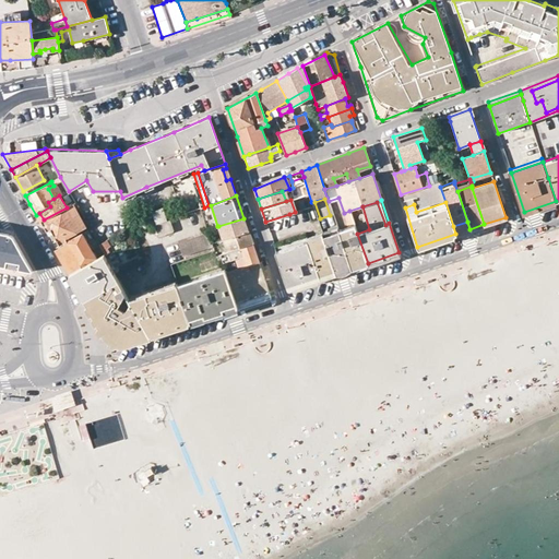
[(75,203),(67,207),(44,219),(40,222),(46,232),(49,229),(57,241),(66,236),(73,232),(66,215),(74,210),(78,209),(75,203)]
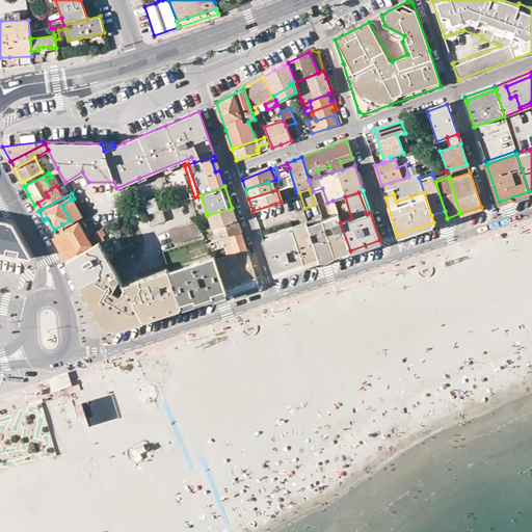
[(71,200),(62,205),(70,220),(79,215),(71,200)]
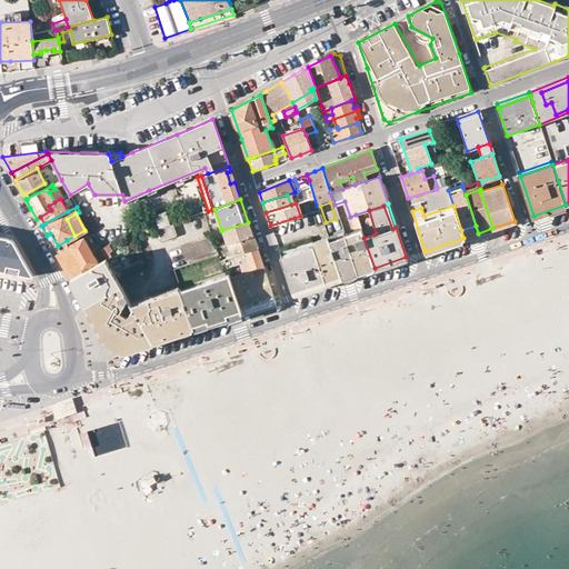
[(163,213),(156,217),(159,227),(168,225),(163,213)]
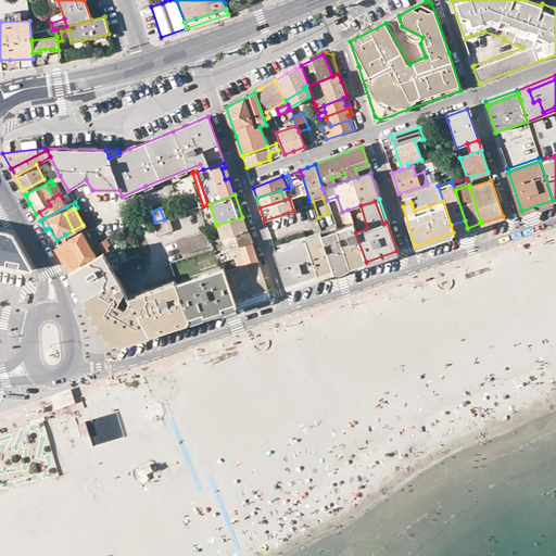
[(222,238),(247,230),(242,217),(217,225),(222,238)]
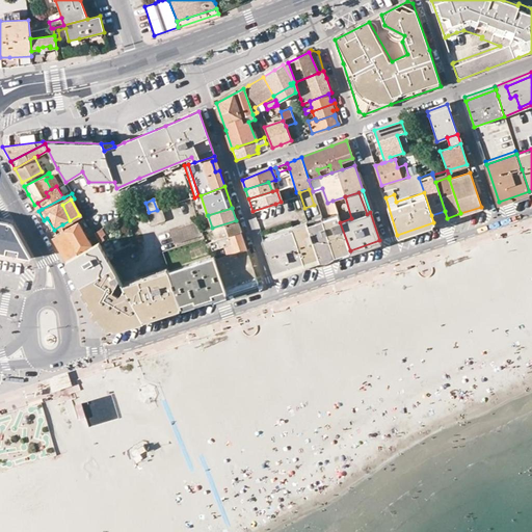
[(164,219),(160,210),(147,214),(150,225),(163,221),(164,219)]
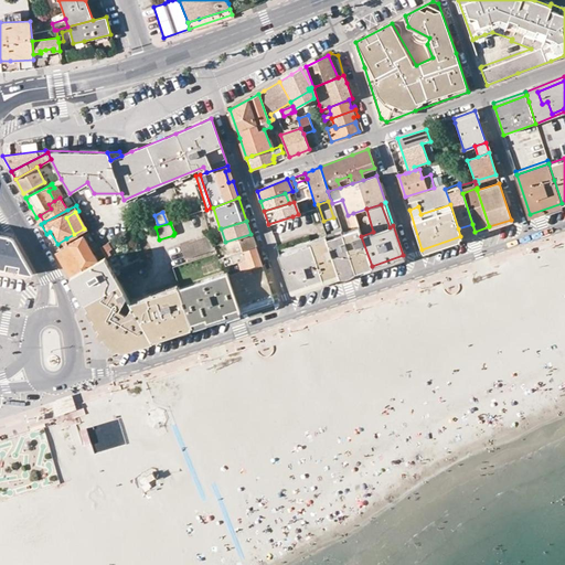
[(359,227),(356,223),(340,228),(341,230),(342,233),(359,227)]
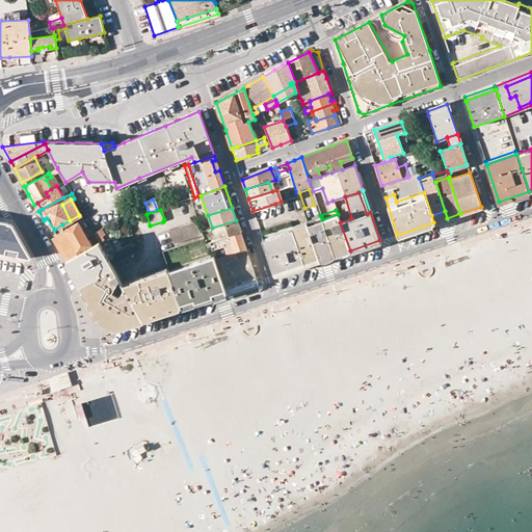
[(431,215),(433,222),(447,218),(445,211),(431,215)]
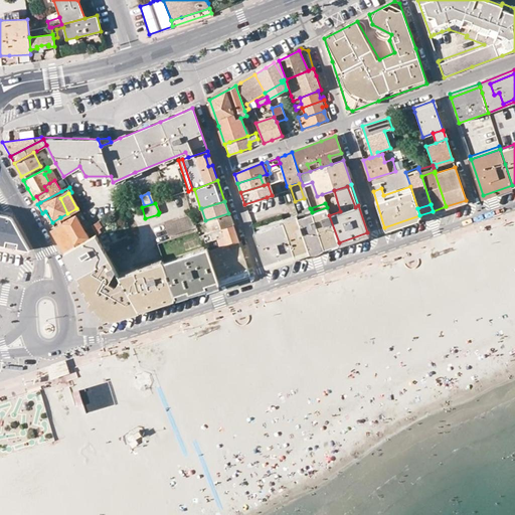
[(329,215),(327,207),(312,212),(324,247),(339,242),(329,215)]
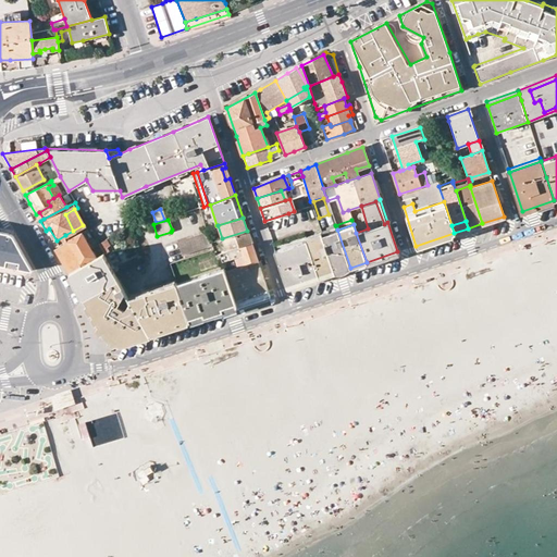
[(337,230),(322,234),(333,269),(334,273),(350,268),(337,230)]
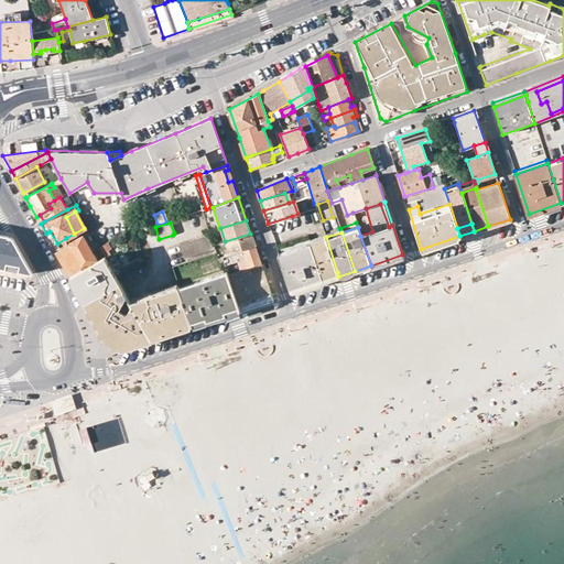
[(0,234),(0,268),(31,273),(31,272),(12,238),(8,236),(0,234)]
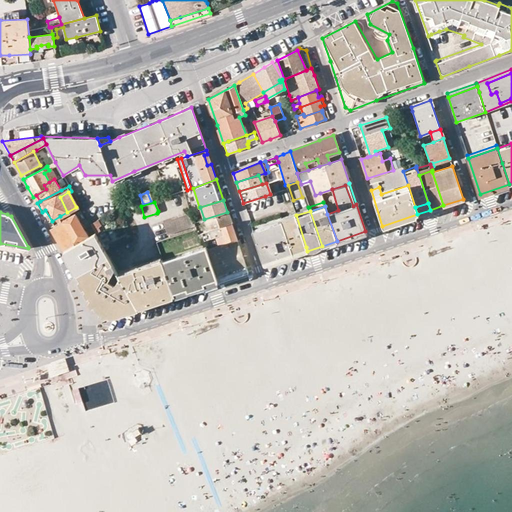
[(208,231),(231,223),(227,212),(204,219),(208,231)]
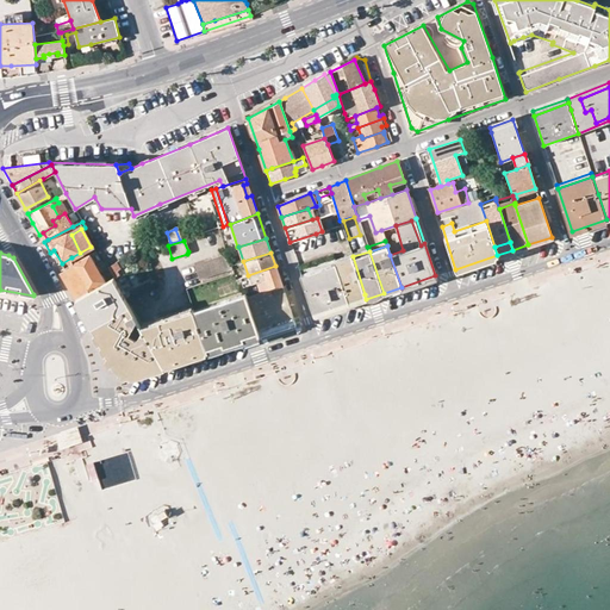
[(231,266),(228,254),(194,265),(198,280),(232,269),(231,266)]
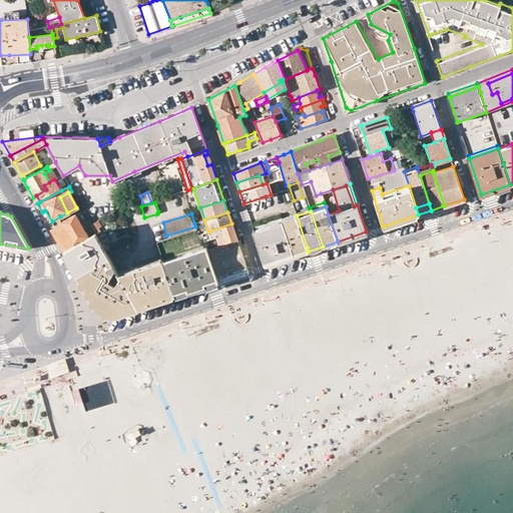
[(87,238),(74,214),(62,220),(54,225),(50,227),(63,251),(87,238)]
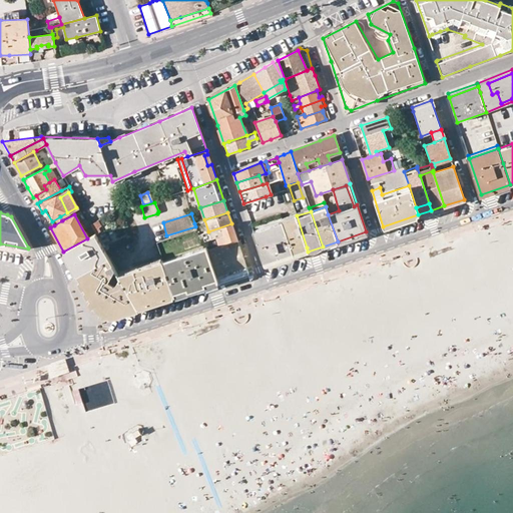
[(293,251),(307,247),(297,215),(282,220),(293,251)]
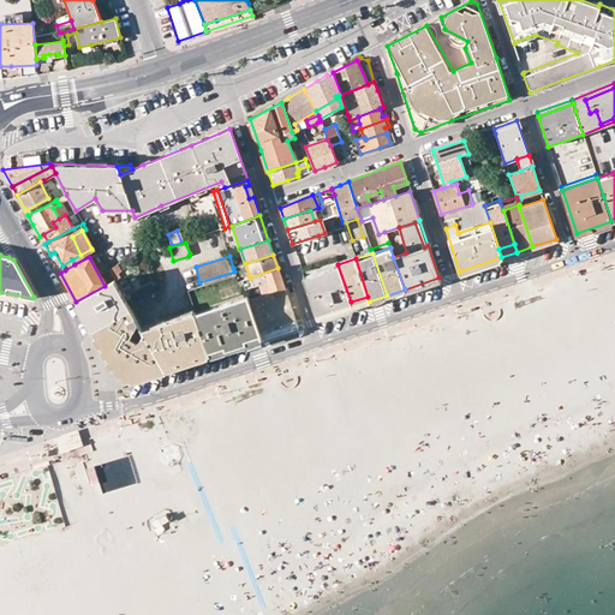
[(63,266),(65,270),(75,264),(72,260),(63,266)]
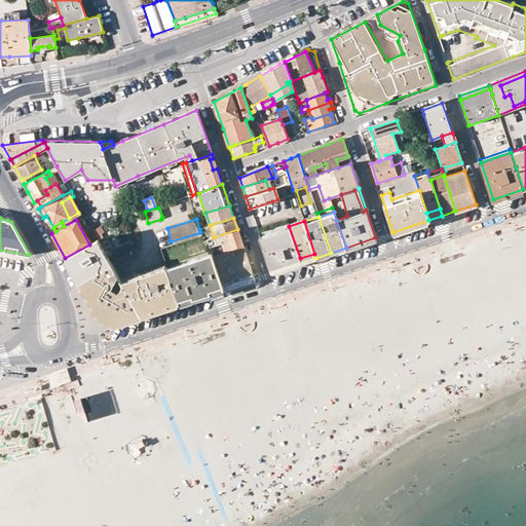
[(103,233),(100,226),(92,230),(98,239),(103,237),(101,234),(103,233)]
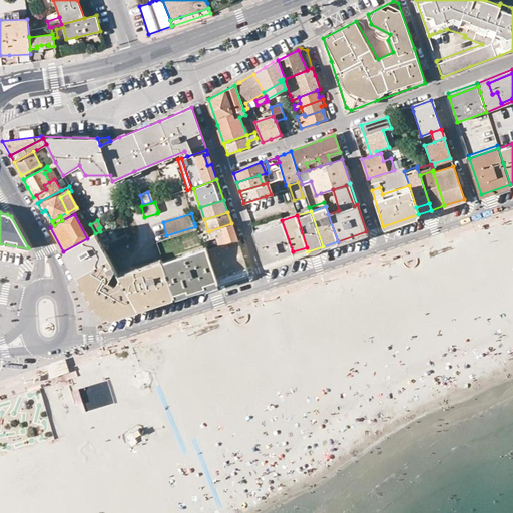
[(293,251),(282,220),(252,230),(263,262),(293,251)]
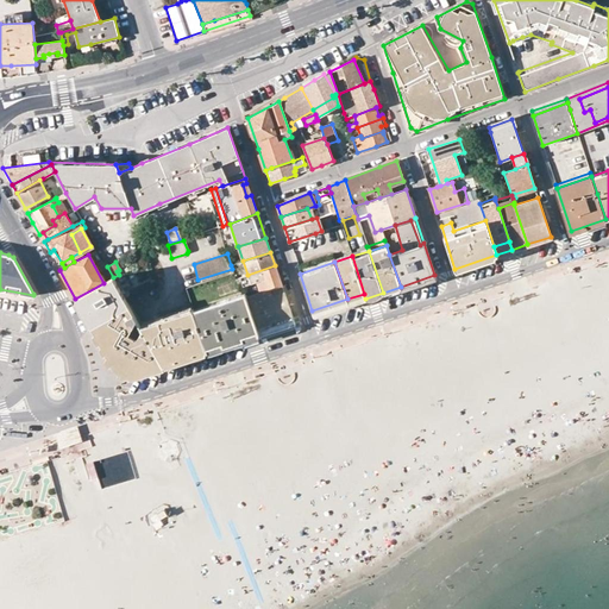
[(281,284),(281,283),(275,265),(248,275),(239,277),(242,287),(256,282),(259,281),(263,290),(281,284)]
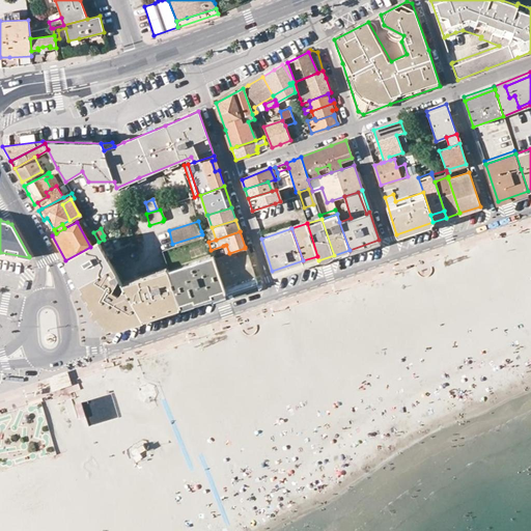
[(514,270),(504,240),(495,243),(497,247),(494,249),(493,246),(474,253),(482,279),(488,276),(485,267),(505,260),(508,272),(514,270)]
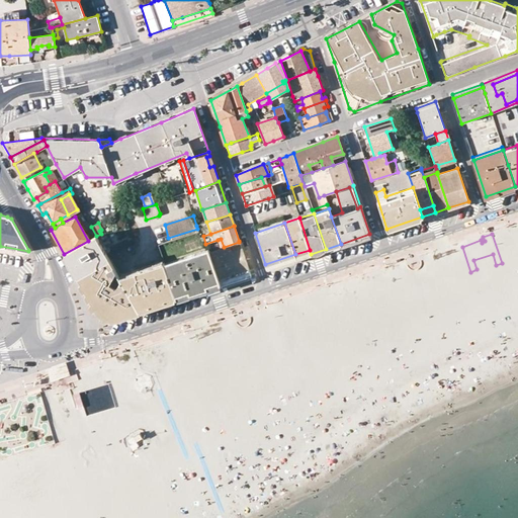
[(109,260),(106,254),(96,236),(88,241),(64,254),(78,278),(109,260)]
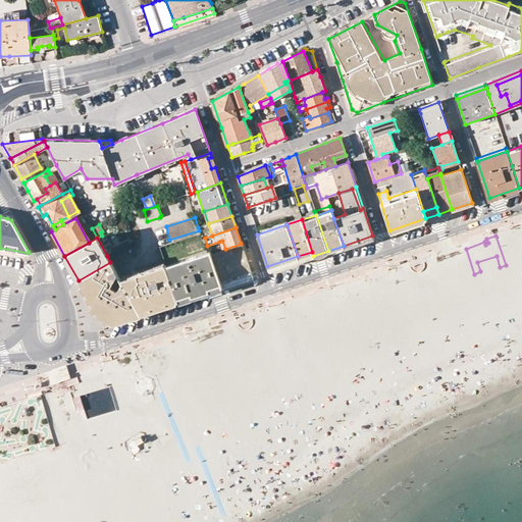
[(221,288),(252,277),(243,250),(241,244),(225,249),(222,250),(210,254),(211,256),(221,288)]
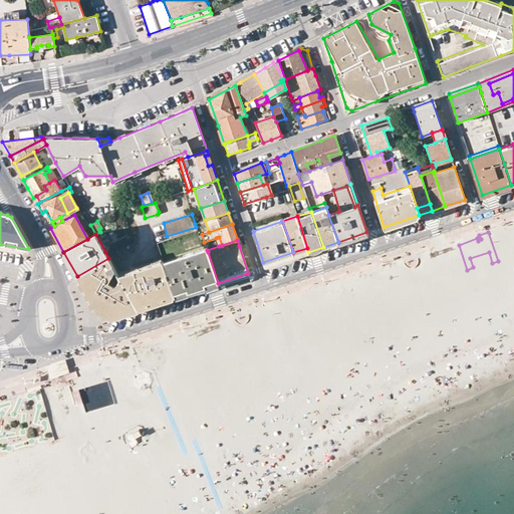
[(293,252),(294,257),(308,252),(307,248),(293,252)]
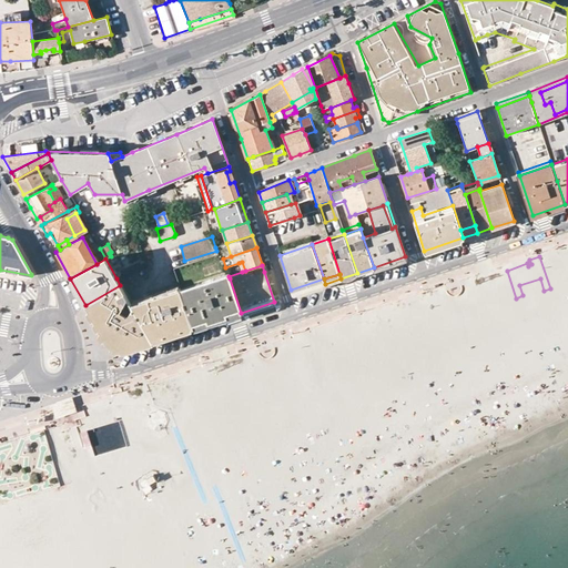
[(214,279),(195,285),(196,290),(181,294),(192,328),(241,313),(230,279),(215,283),(214,279)]
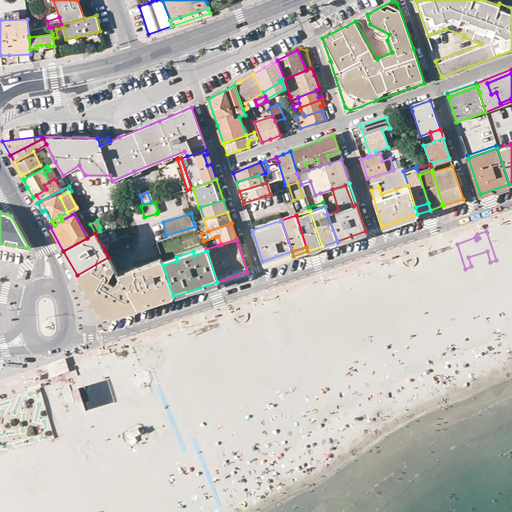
[(263,263),(265,265),(293,256),(292,251),(262,261),(263,263)]
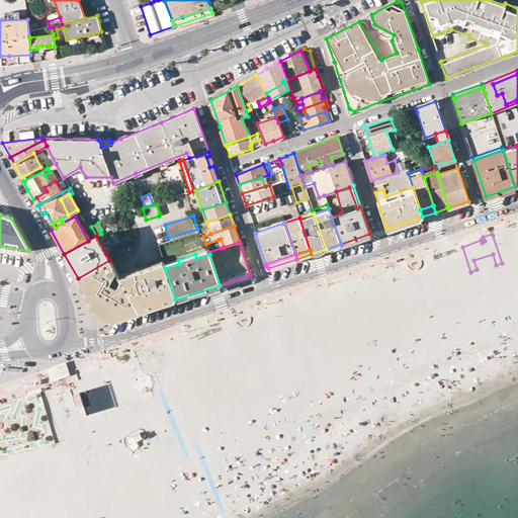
[(109,320),(138,311),(118,276),(109,260),(78,278),(98,314),(109,320)]
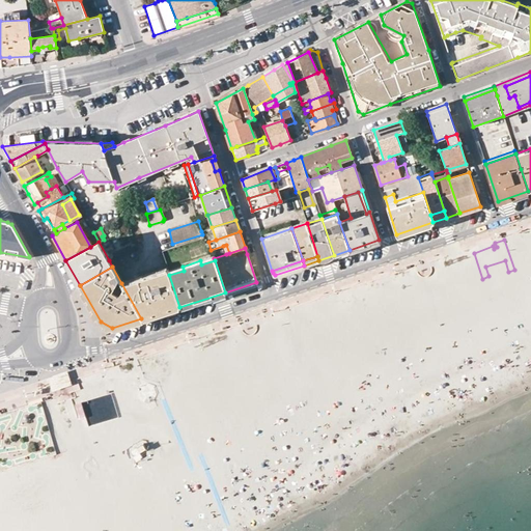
[(184,271),(183,267),(168,271),(169,275),(184,271)]
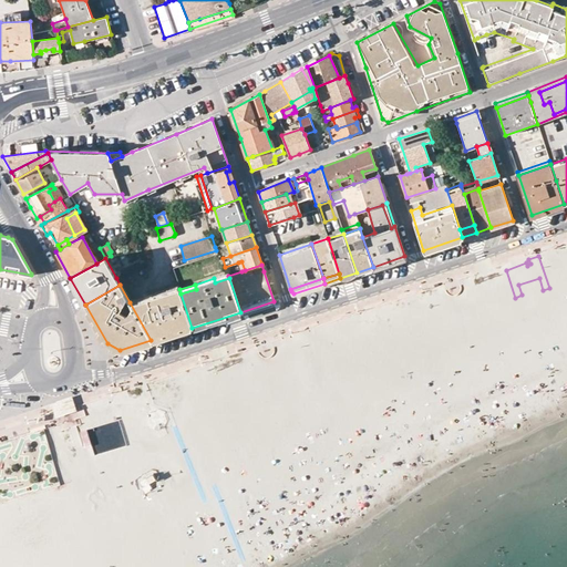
[(179,289),(178,286),(130,302),(151,340),(192,328),(181,294),(179,289)]
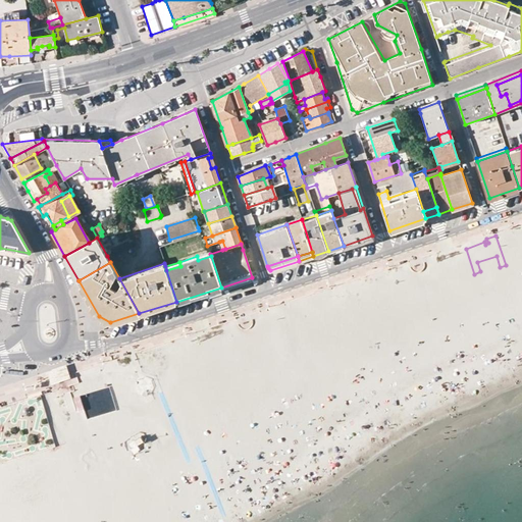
[(70,376),(66,366),(65,366),(49,371),(52,382),(69,377),(70,376)]
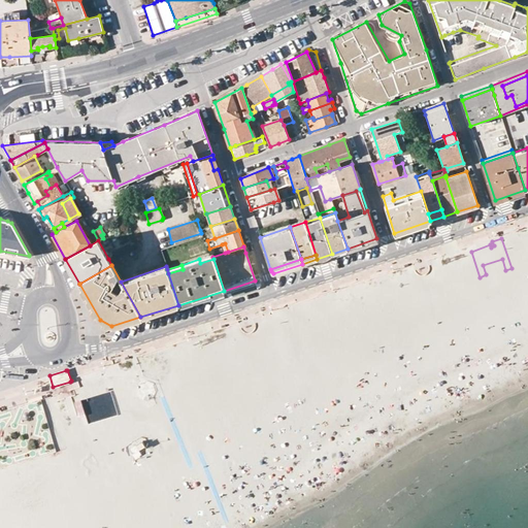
[(151,403),(157,389),(147,385),(141,400),(151,403)]
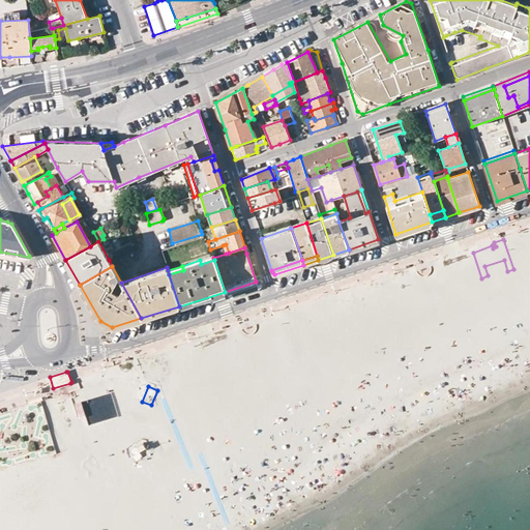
[(83,427),(93,424),(88,401),(77,404),(83,427)]
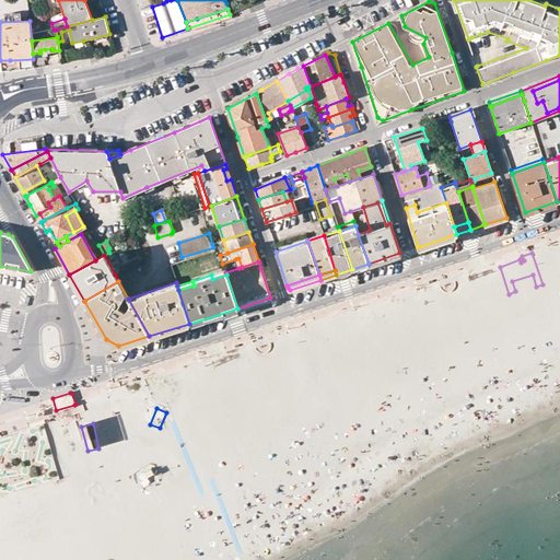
[(141,482),(152,490),(162,476),(150,468),(141,482)]
